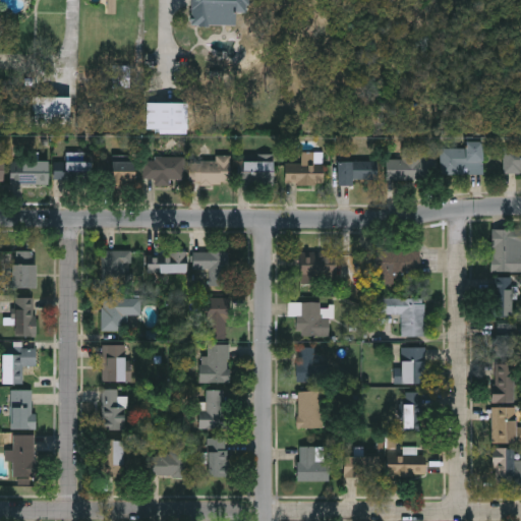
[(235,26),(191,25),(191,0),(248,0),(248,13),(236,12),(235,26)]
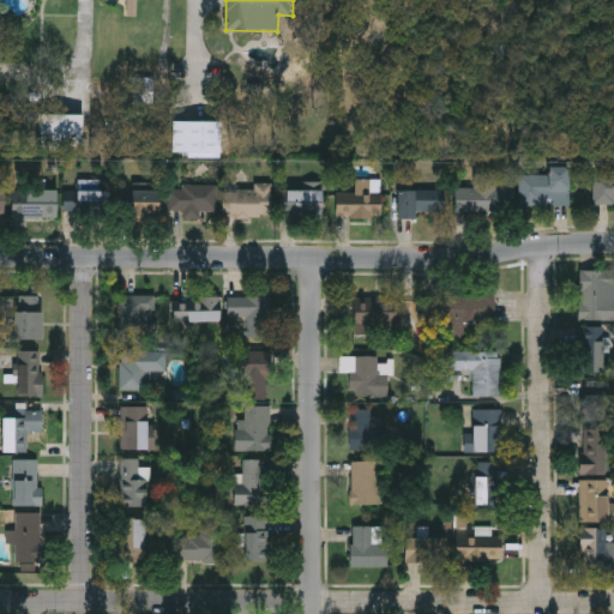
[(154,77),(154,103),(132,103),(132,77),(154,77)]
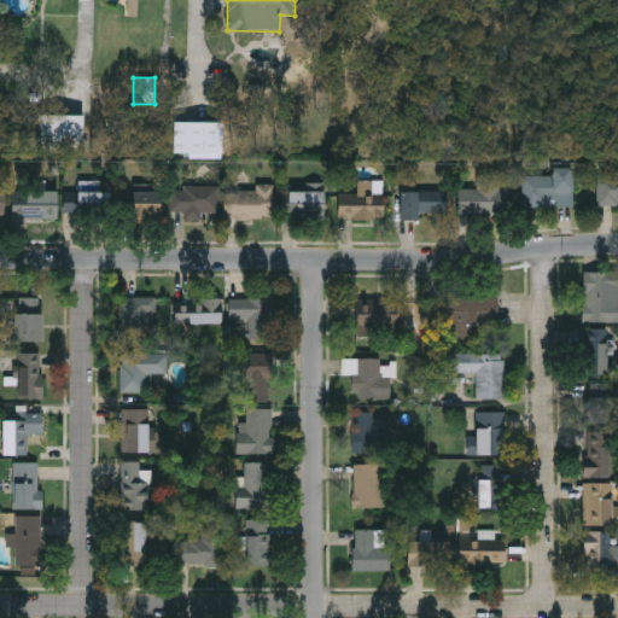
[(82,147),(36,147),(36,115),(82,115),(82,147)]
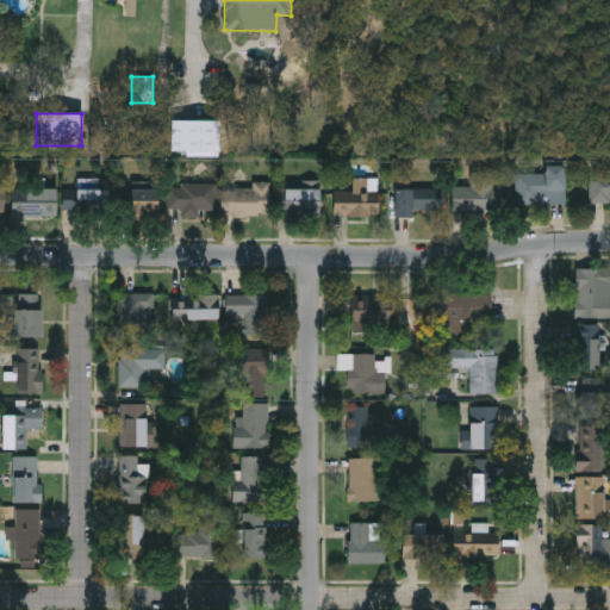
[(218,155),(170,155),(170,120),(218,120),(218,155)]
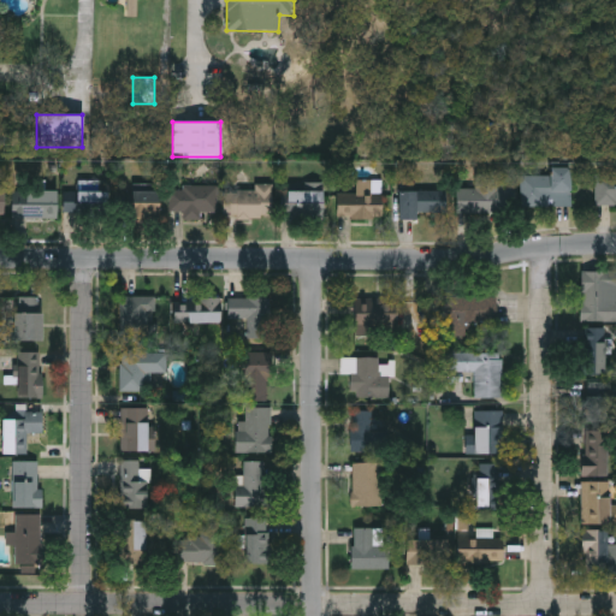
[(572,167),(572,206),(521,206),(521,175),(550,175),(550,167),(572,167)]
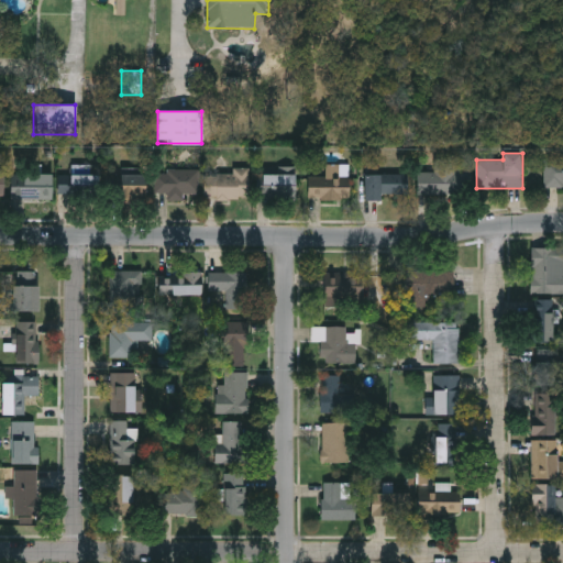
[(562,187),(545,187),(545,159),(562,159),(562,187)]
